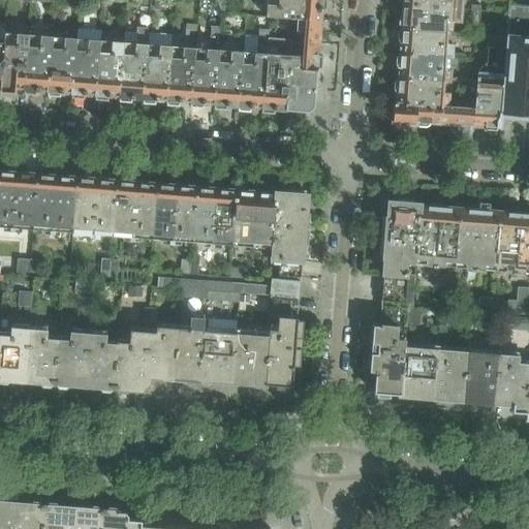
[(154,0),(153,9),(173,11),(174,0),(154,0)]
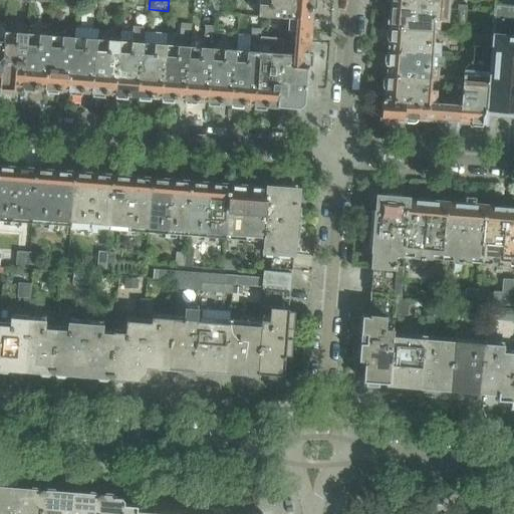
[(260,0),(259,18),(289,21),(311,23),(312,12),(313,12),(313,9),(316,10),(316,0),(260,0)]
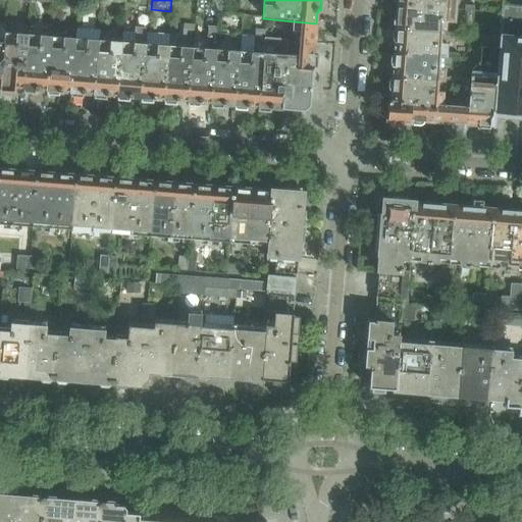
[(399,0),(400,6),(456,10),(456,0),(399,0)]
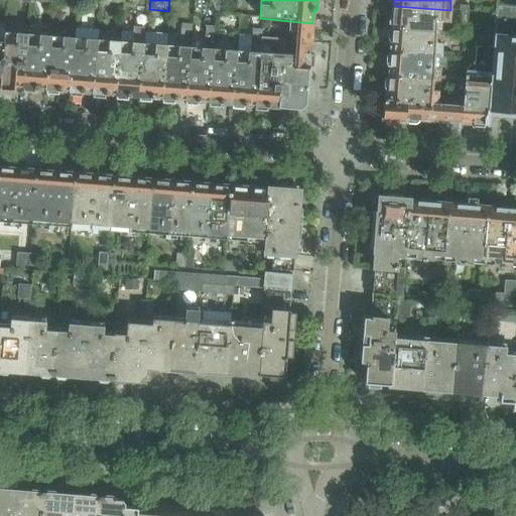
[(489,73),(485,126),(489,127),(490,112),(515,114),(515,6),(496,5),(494,23),(493,36),(492,48),(489,73)]
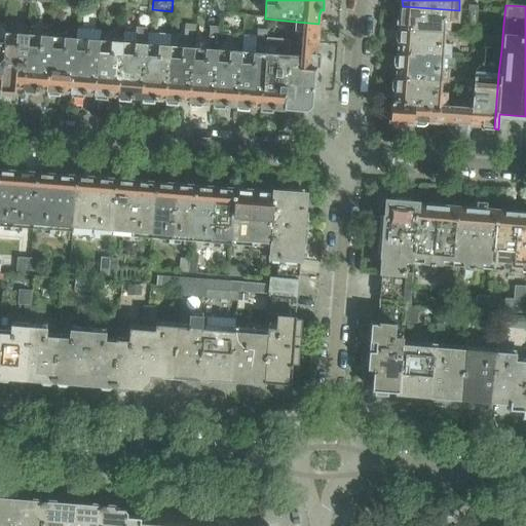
[(398,16),(397,26),(401,28),(401,30),(445,33),(446,23),(458,24),(459,10),(403,6),(402,15),(398,16)]
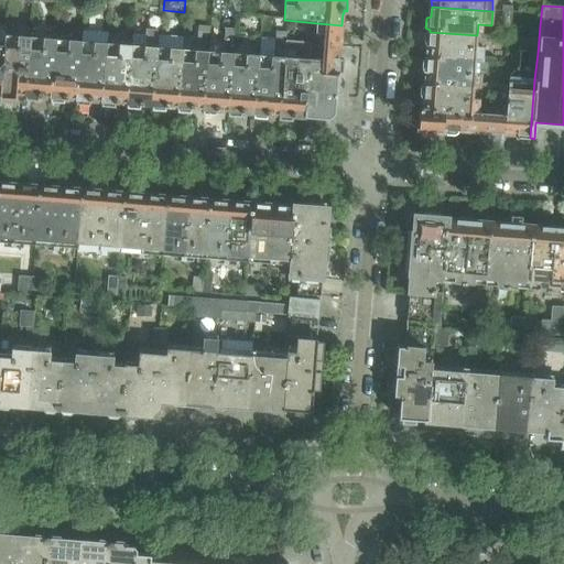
[(288,21),(286,32),(296,33),(297,22),(288,21)]
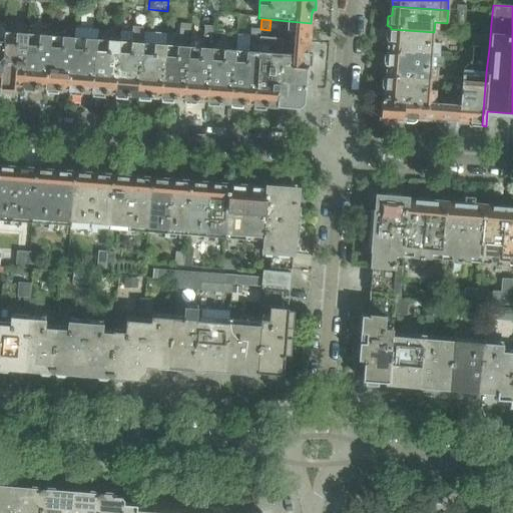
[(309,55),(311,23),(289,21),(288,31),(297,32),(294,56),(282,55),(278,108),(300,109),(305,105),(307,68),(308,68),(309,67),(312,67),(312,57),(313,57),(313,55),(309,55)]
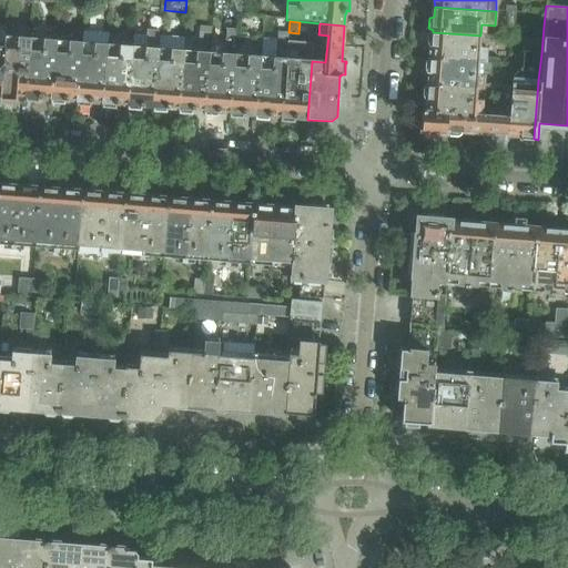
[(534,24),(533,39),(543,40),(544,26),(534,24)]
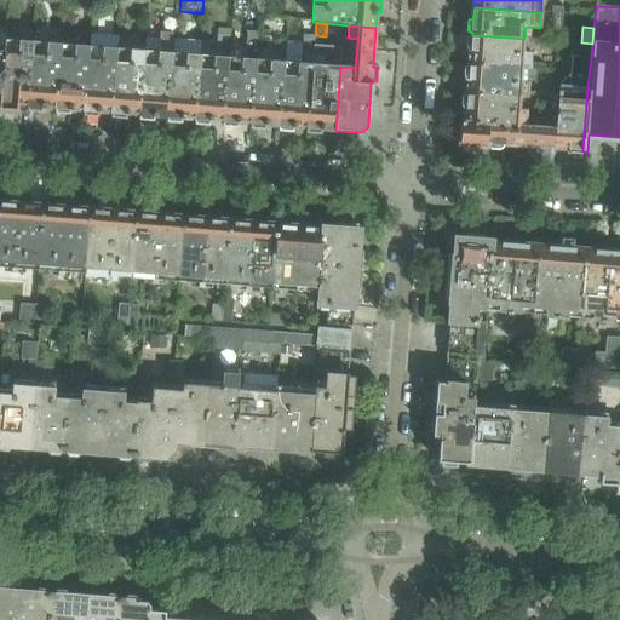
[(219,32),(218,44),(229,45),(230,33),(219,32)]
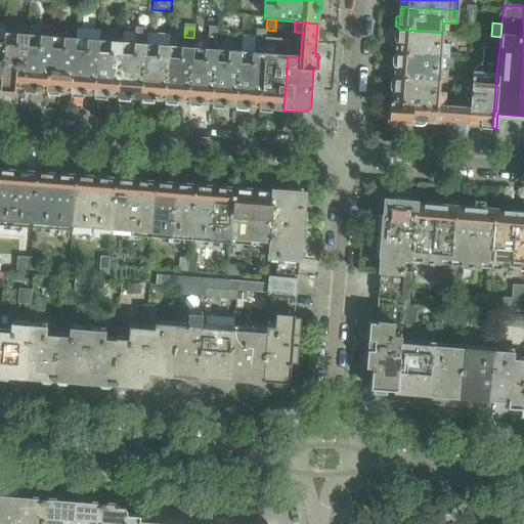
[(209,28),(208,40),(217,40),(218,29),(209,28)]
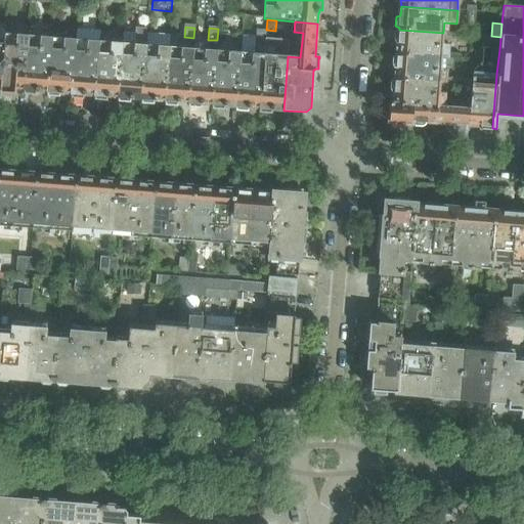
[(398,44),(397,53),(441,57),(459,58),(460,56),(447,54),(447,45),(442,45),(443,33),(399,30),(396,30),(396,31),(394,34),(394,40),(395,43),(398,44)]
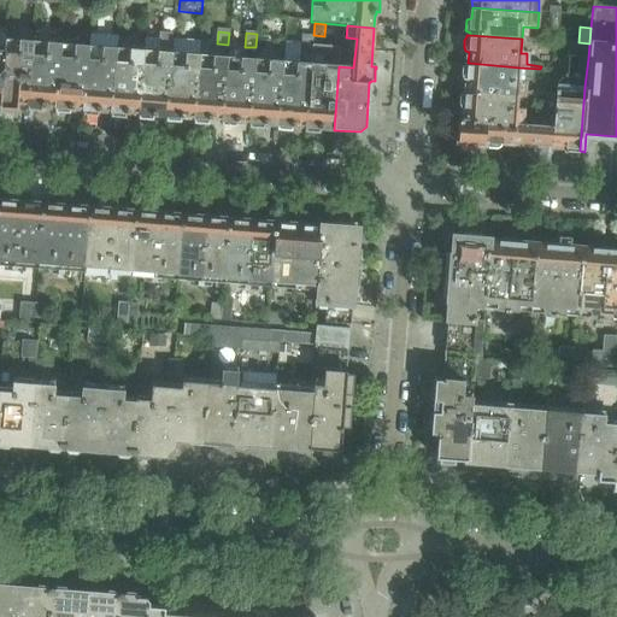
[(5,47),(0,106),(0,107),(18,110),(18,105),(28,105),(33,42),(6,41),(5,47)]
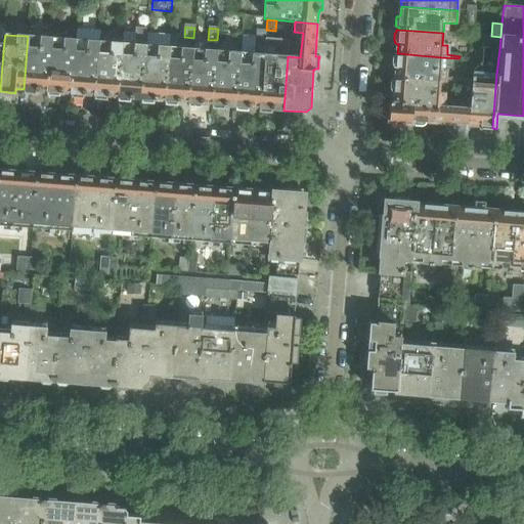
[(481,47),(483,47),(499,49),(500,37),(491,36),(482,35),(481,47)]
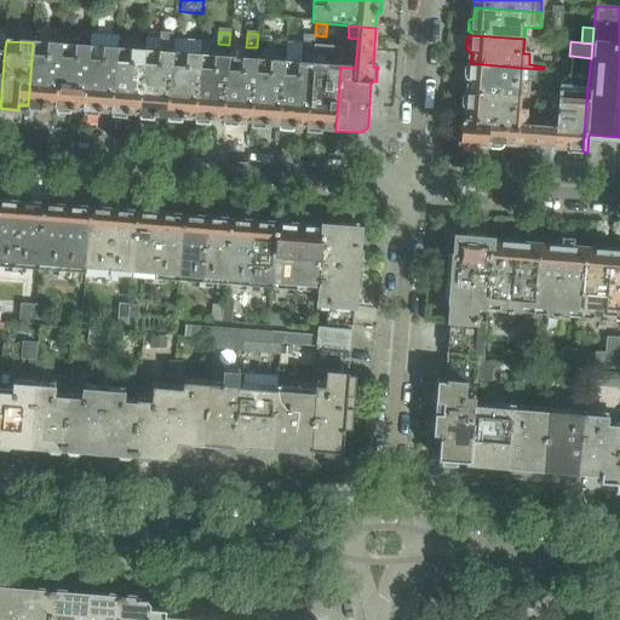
[(33,42),(28,105),(30,112),(42,113),(42,108),(46,109),(46,108),(52,108),(52,113),(53,113),(56,114),(62,45),(33,42)]
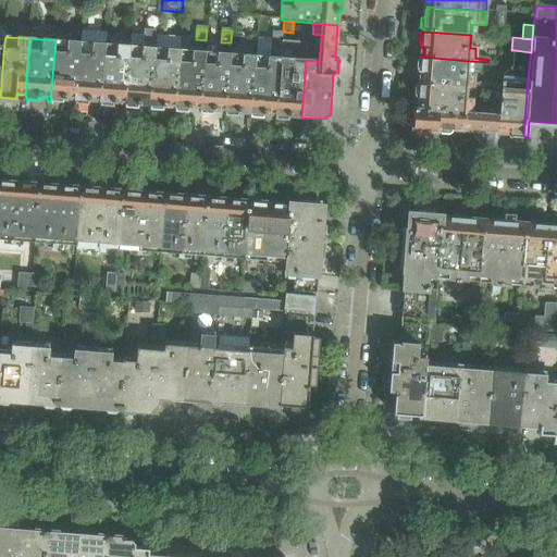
[(56,40),(50,102),(63,103),(63,99),(66,100),(66,99),(73,99),(75,99),(79,42),(56,40)]
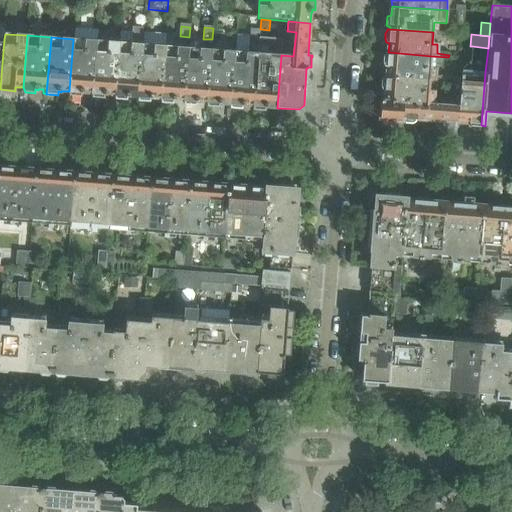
[(96,41),(73,39),(69,91),(69,95),(81,96),(81,93),(84,93),(84,92),(92,93),(96,41)]
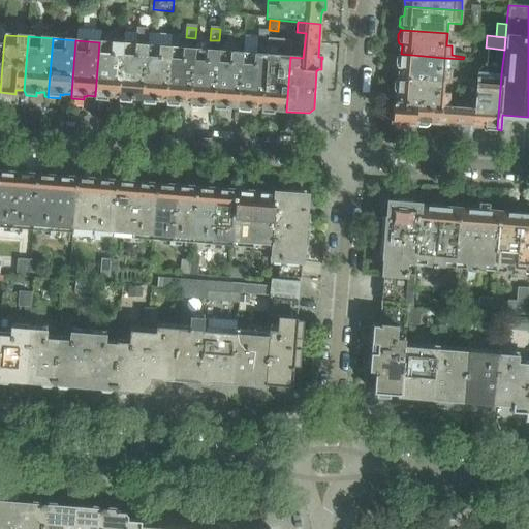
[(124,43),(99,42),(95,96),(95,100),(107,101),(107,98),(111,98),(111,97),(119,98),(124,43)]
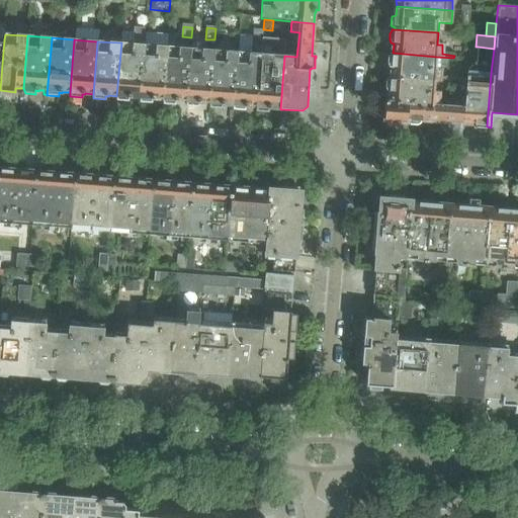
[(144,45),(121,42),(116,96),(116,100),(128,101),(128,98),(132,98),(132,97),(140,98),(144,45)]
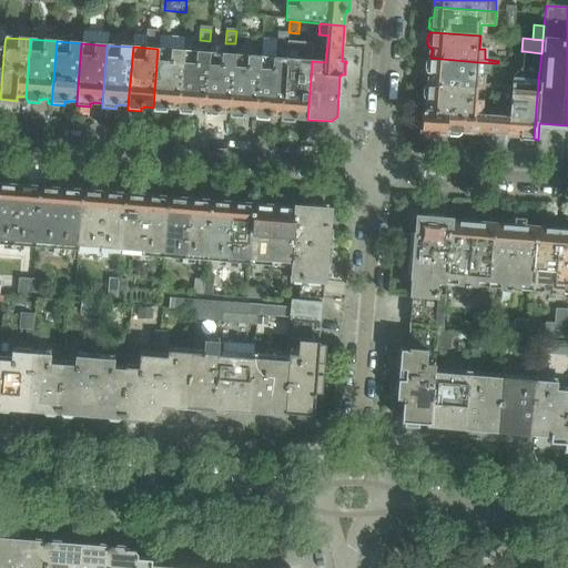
[(261,57),(255,115),(255,120),(269,121),(269,118),(272,118),(272,117),(281,118),(286,59),(287,48),(276,48),(275,58),(261,57)]
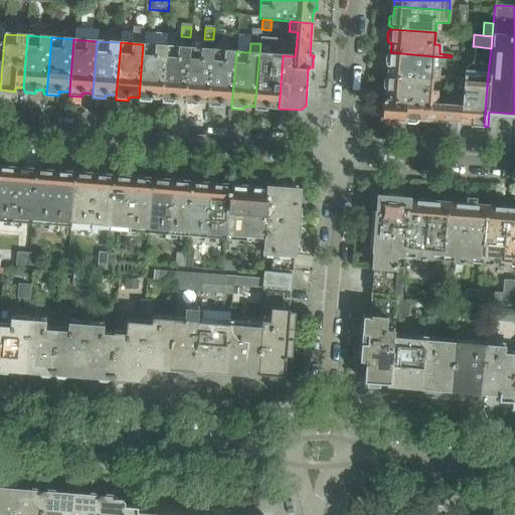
[(166,46),(143,44),(139,98),(139,102),(151,103),(151,100),(154,100),(154,99),(162,100),(166,46)]
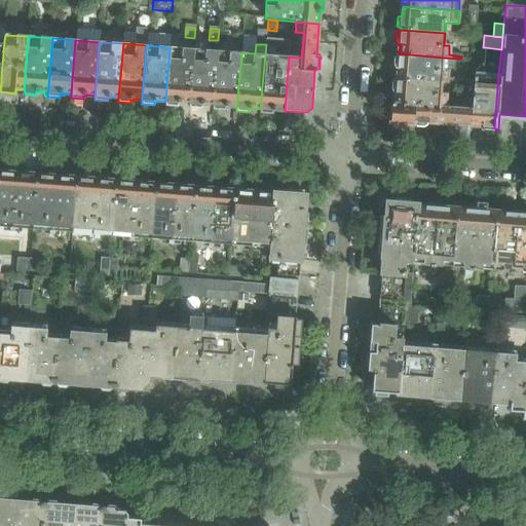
[(275,55),(265,54),(260,109),(260,113),(272,114),(272,111),(275,111),(275,110),(285,111),(289,57),(290,47),(275,46),(275,55)]
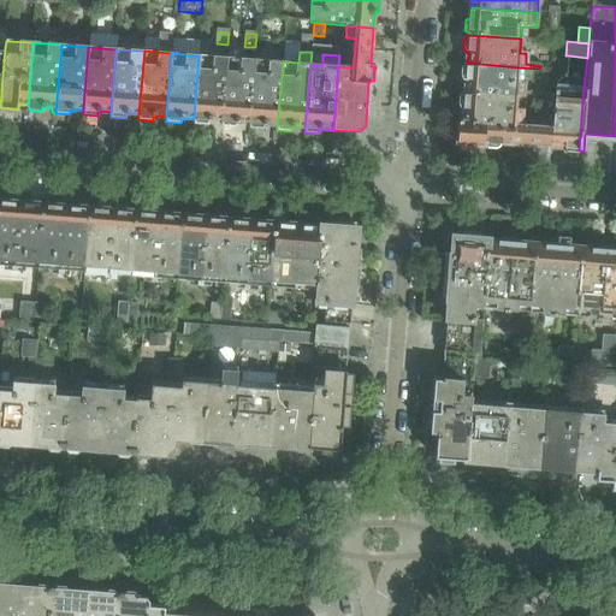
[(226,58),(199,55),(194,119),(194,124),(208,125),(208,120),(212,120),(221,120),(226,58)]
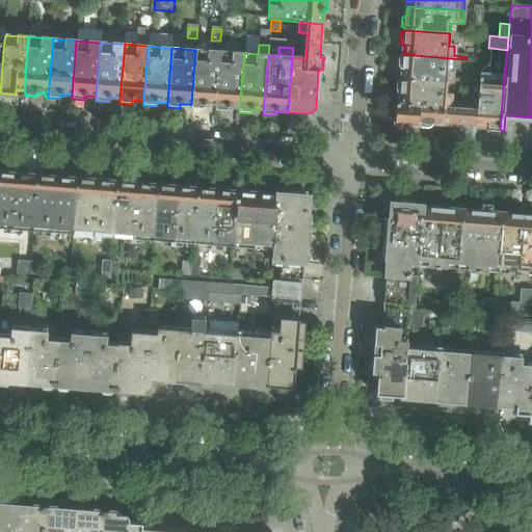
[(476,111),(476,129),(478,129),(478,127),(482,128),(482,129),(489,130),(489,128),(499,128),(499,130),(500,130),(504,75),(507,50),(490,48),(488,74),(480,73),(476,111)]
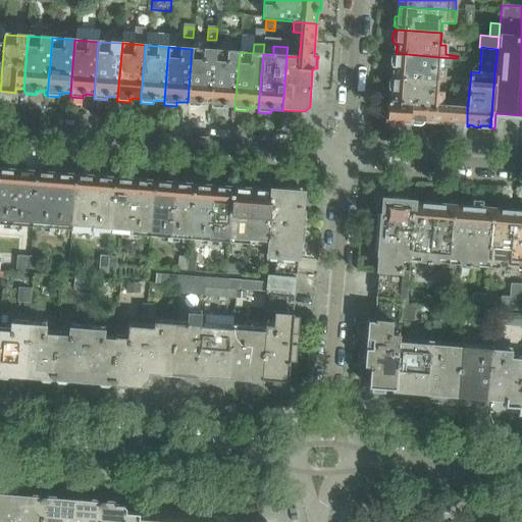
[(215,51),(192,49),(188,102),(188,106),(200,107),(200,104),(203,104),(203,103),(211,104),(215,51)]
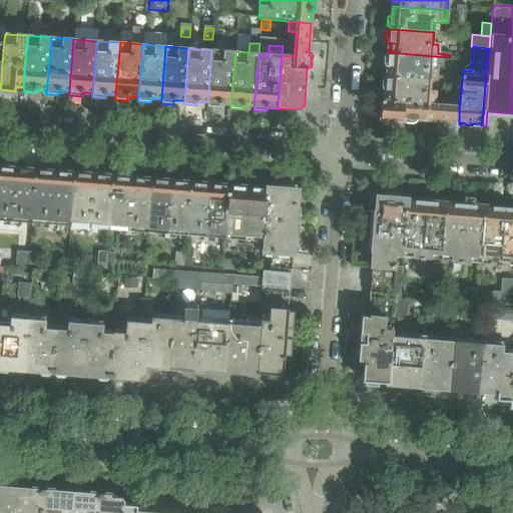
[(235,51),(211,50),(207,102),(207,106),(219,107),(219,104),(222,104),(222,103),(230,104),(235,51)]
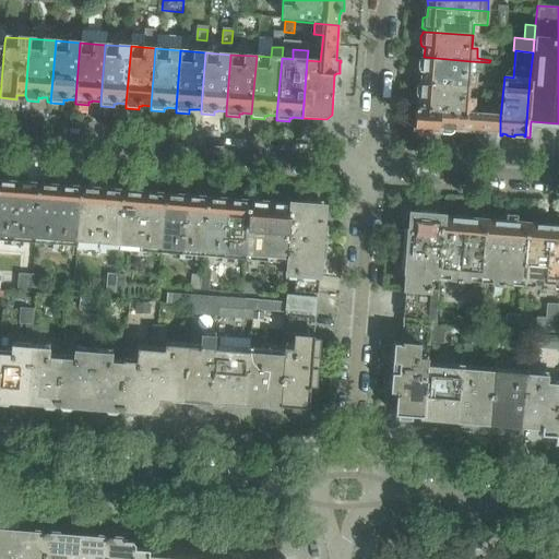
[(418,62),(418,69),(419,72),(423,72),(421,83),(468,87),(487,88),(488,85),(475,84),(476,74),(470,74),(471,61),(424,57),(421,57),(418,62)]
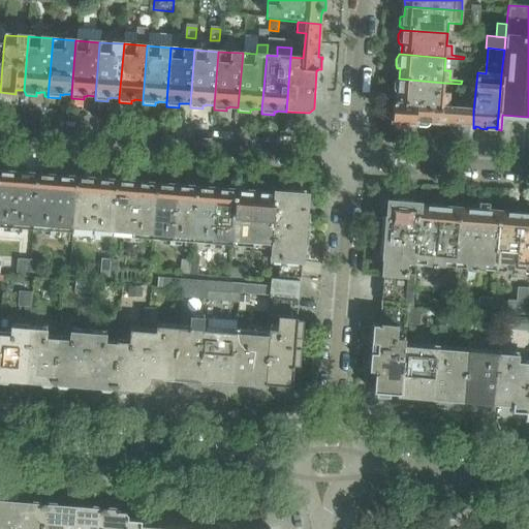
[(398,94),(397,103),(460,109),(460,105),(447,104),(448,95),(443,94),(443,83),(399,79),(397,79),(397,80),(394,83),(394,90),(396,93),(398,94)]
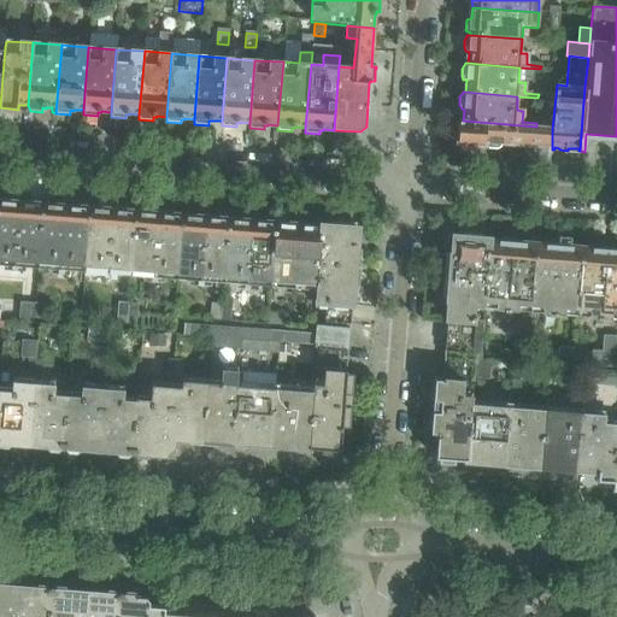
[(458,139),(464,141),(464,145),(485,146),(488,148),(497,150),(500,147),(500,144),(524,145),(524,156),(534,157),(533,170),(550,171),(552,150),(552,129),(536,127),(463,121),(459,121),(458,139)]
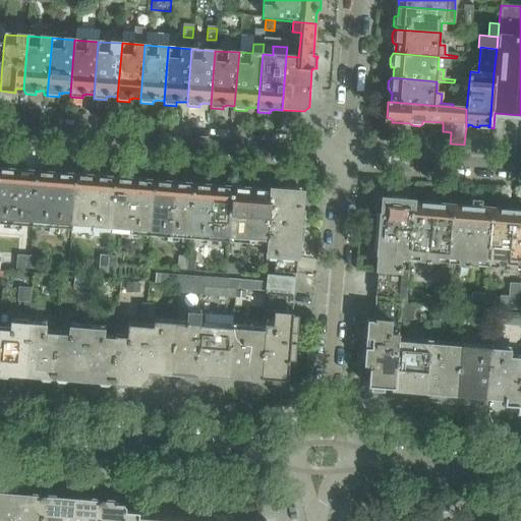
[(419,129),(418,137),(429,138),(429,130),(419,129)]
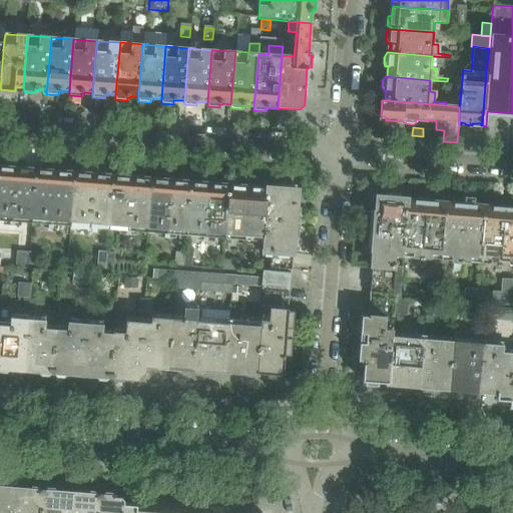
[(0,220),(31,223),(36,169),(25,168),(25,169),(21,170),(13,170),(12,170),(8,167),(0,166),(0,220)]
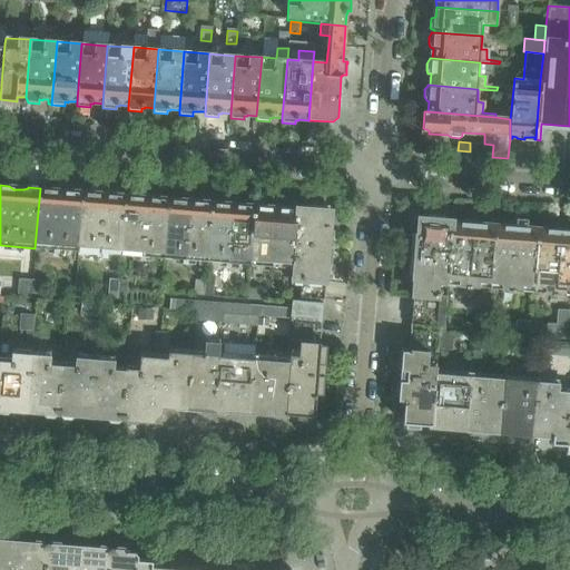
[(40,188),(35,248),(78,252),(82,192),(71,190),(67,193),(58,193),(55,193),(51,189),(40,188)]
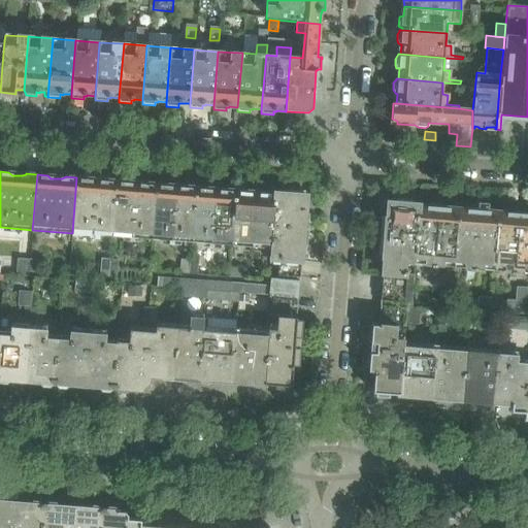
[(76,177),(72,233),(112,236),(117,180),(105,179),(105,180),(101,182),(99,182),(92,182),(88,178),(76,177)]
